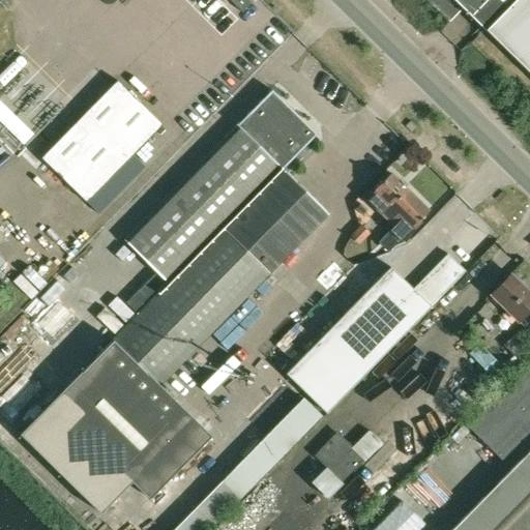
[(430,0),(429,1),(451,23),(465,9),(487,31),(517,0),(430,0)]
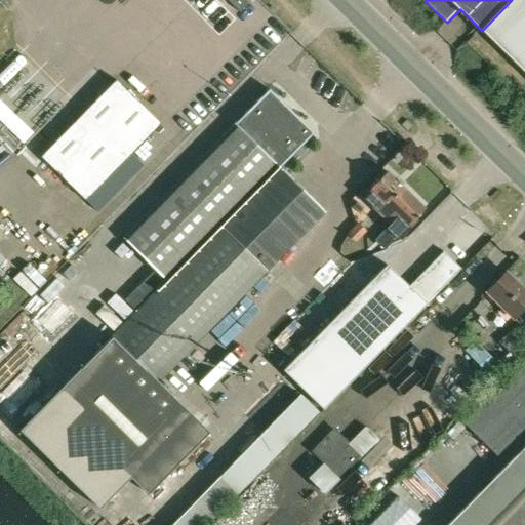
[(524,0),(512,0),(482,31),(524,72),(524,0)]
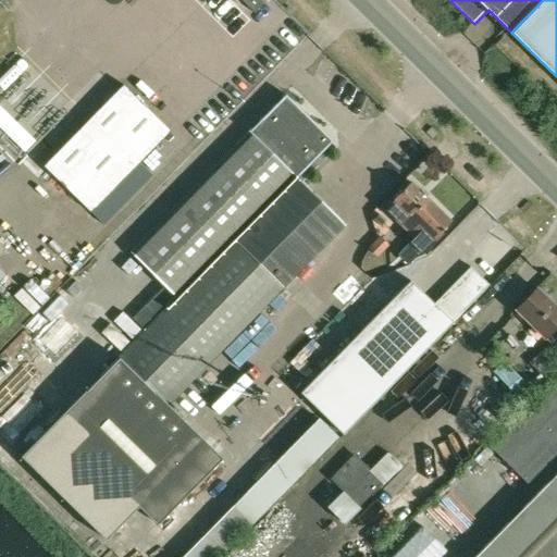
[(90,212),(139,162),(170,131),(123,85),(44,165),(90,212)]
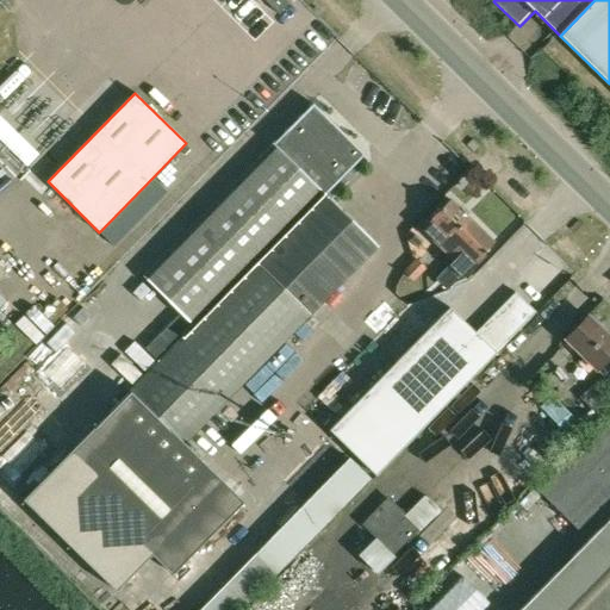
[(116,591),(153,553),(173,573),(243,503),(184,443),(379,247),(327,194),(366,155),(315,104),(175,244),(142,280),(191,327),(112,409),(23,500),(116,591)]
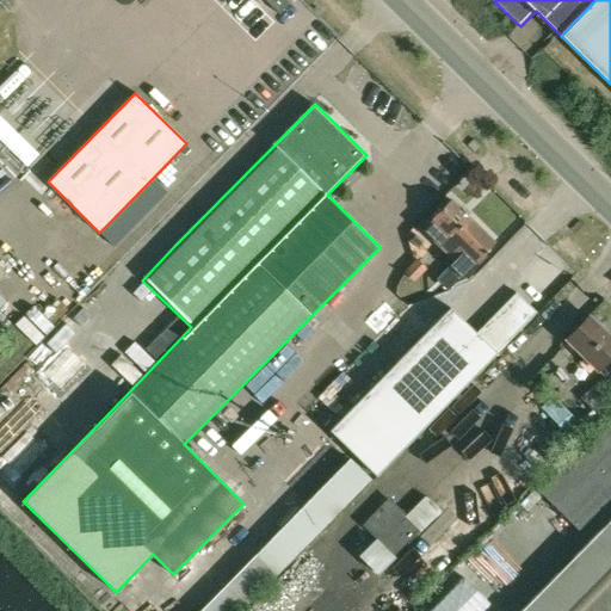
[(450,290),(495,244),(469,217),(470,216),(462,208),(461,209),(451,199),(431,220),(432,221),(425,229),(456,260),(438,279),(450,290)]
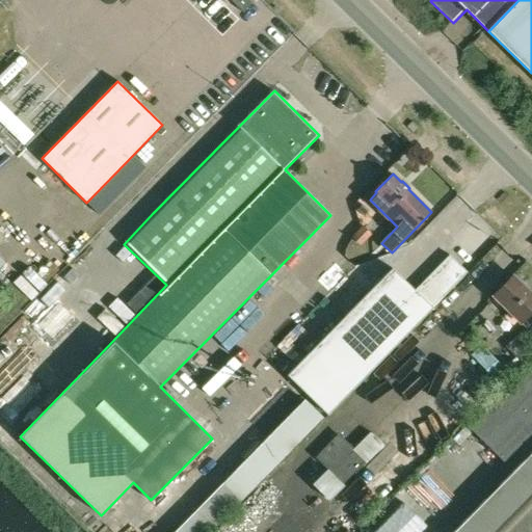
[(352,237),(361,245),(374,233),(366,223),(352,237)]
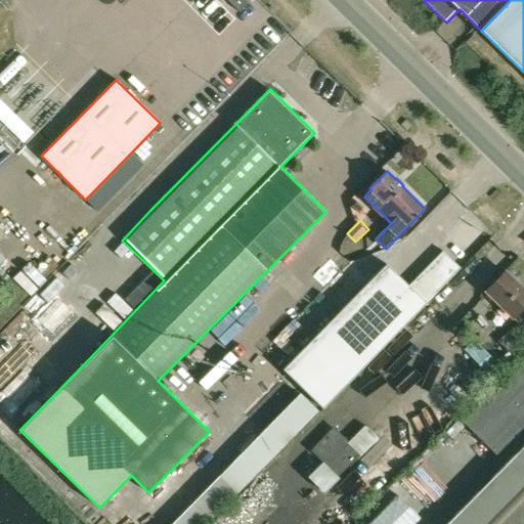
[(279,368),(313,401),(322,411),(462,269),(441,250),(407,284),(385,261),(279,368)]
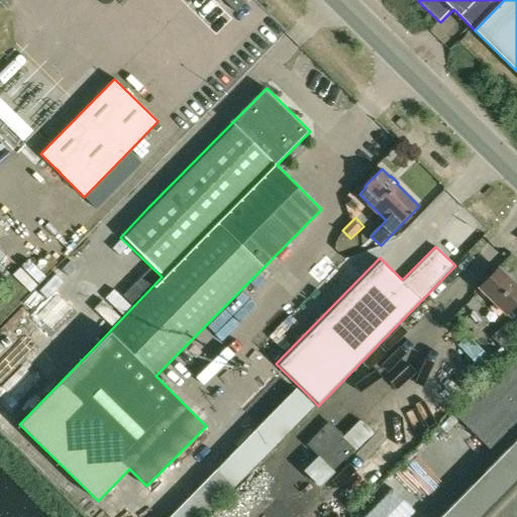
[(512,320),(516,315),(516,285),(500,269),(480,289),(512,320)]
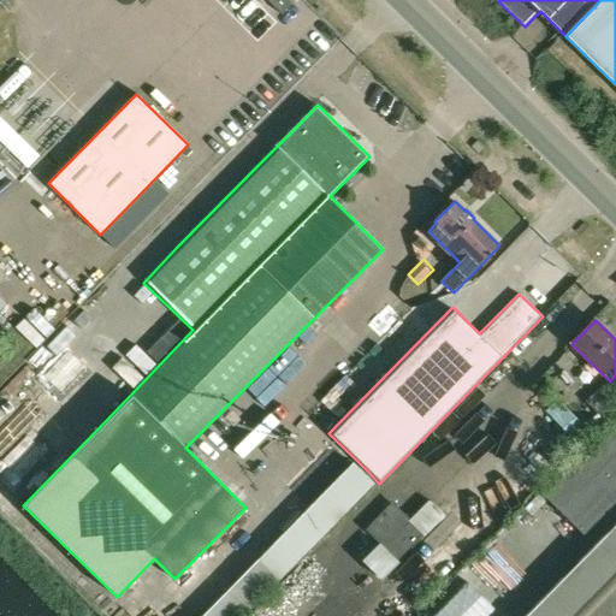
[(585,402),(605,422),(615,412),(615,403),(600,388),(585,402)]
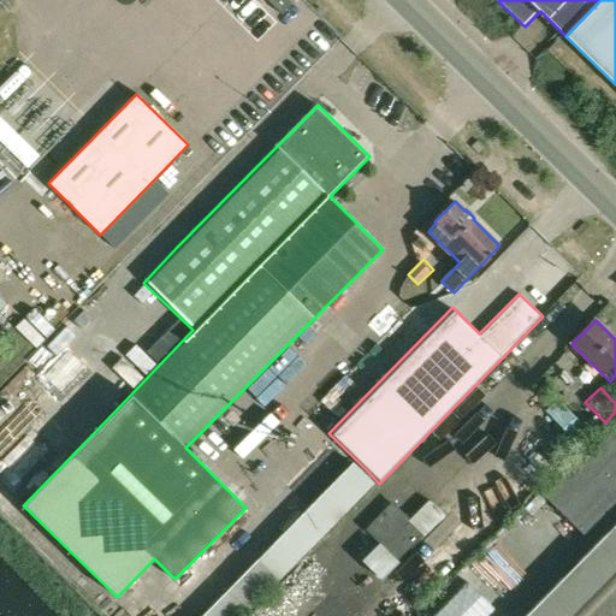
[(615,428),(611,425),(594,442),(539,496),(579,535),(615,498),(615,428)]
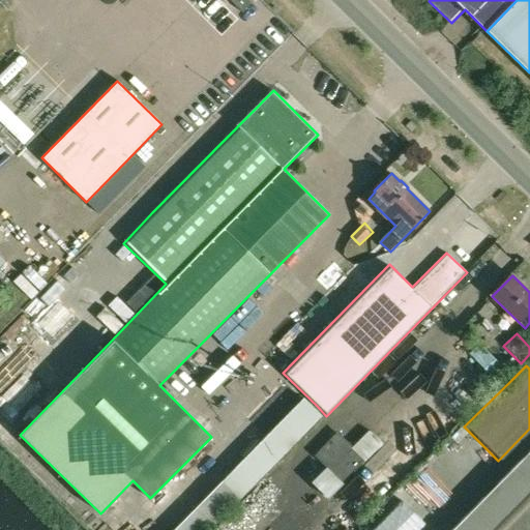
[(337,433),(314,457),(343,484),(365,461),(337,433)]
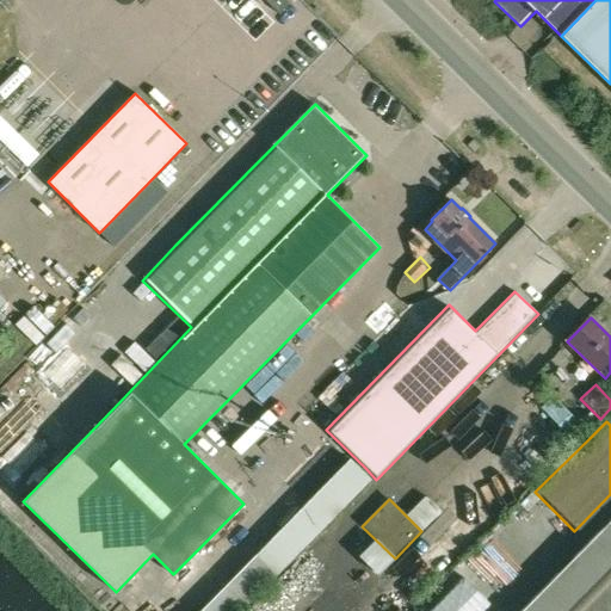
[(610,610),(610,517),(517,610),(610,610)]
